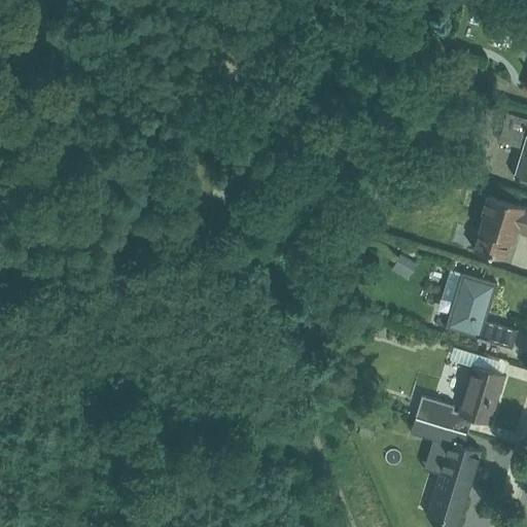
[(486,139),(494,113),(470,106),(462,132),(486,139)]
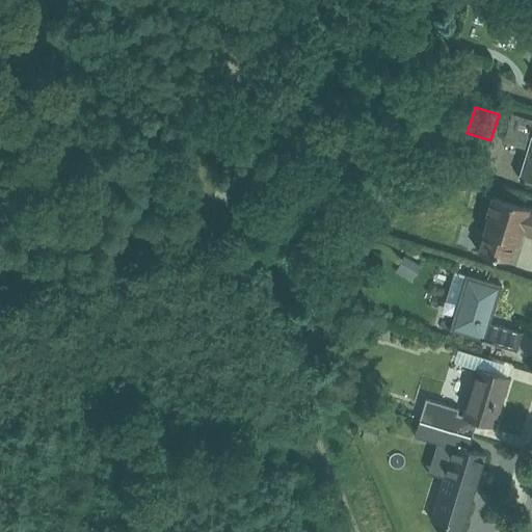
[(520,179),(531,182),(531,123),(511,117),(504,144),(528,151),(520,179)]
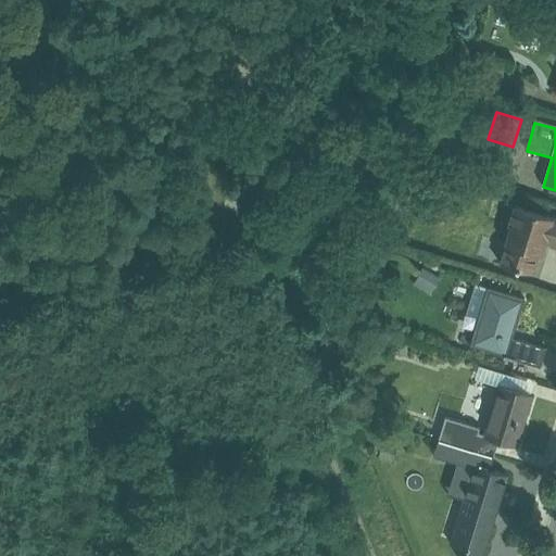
[(555,249),(555,220),(515,209),(508,227),(512,229),(505,245),(506,247),(501,266),(532,276),(539,256),(542,257),(545,245),(550,245),(548,247),(555,249)]
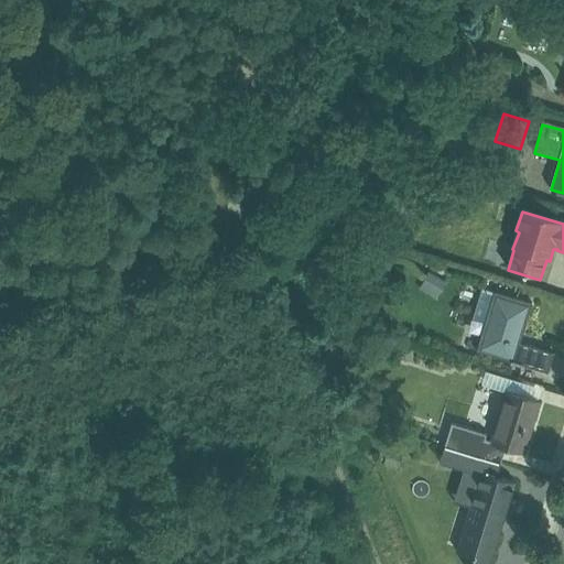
[(445,285),(429,275),(420,292),(436,302),(445,285)]
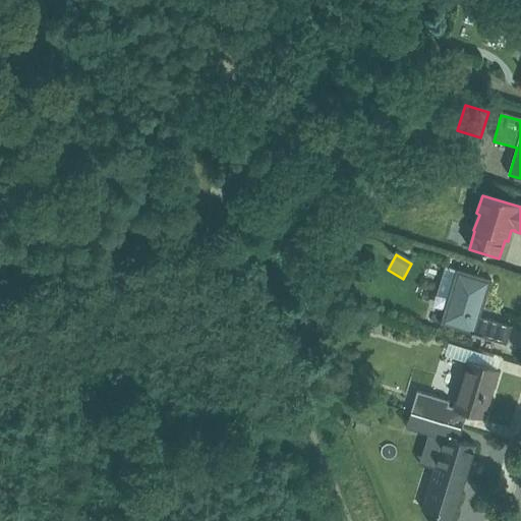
[(441,326),(506,346),(512,330),(481,320),(493,282),(446,269),(437,296),(449,300),(441,326)]
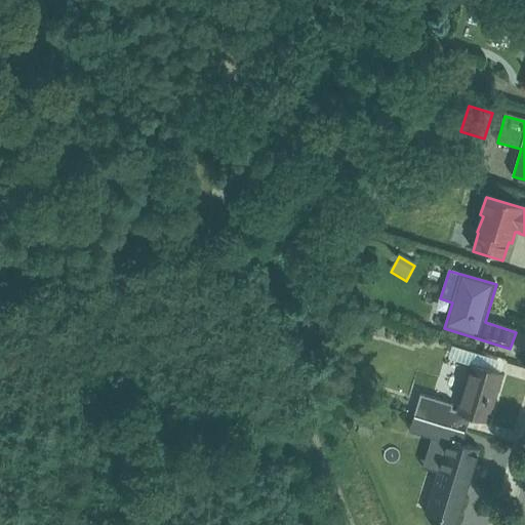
[(466,435),(471,418),(487,423),(501,376),(470,367),(455,412),(451,411),(453,407),(420,398),(414,417),(442,427),(466,435)]
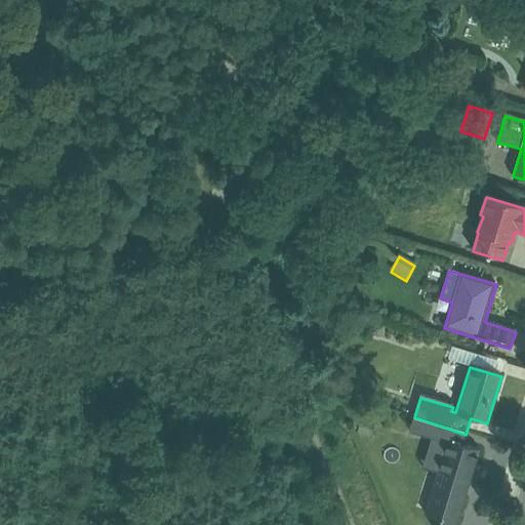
[(425,516),(452,524),(455,524),(479,451),(462,446),(466,435),(442,427),(438,439),(448,443),(425,516)]
